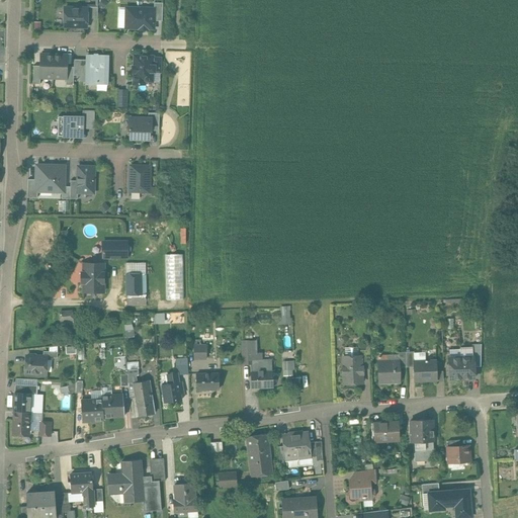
[(163,3),(154,2),(154,8),(155,8),(154,20),(162,21),(163,3)]
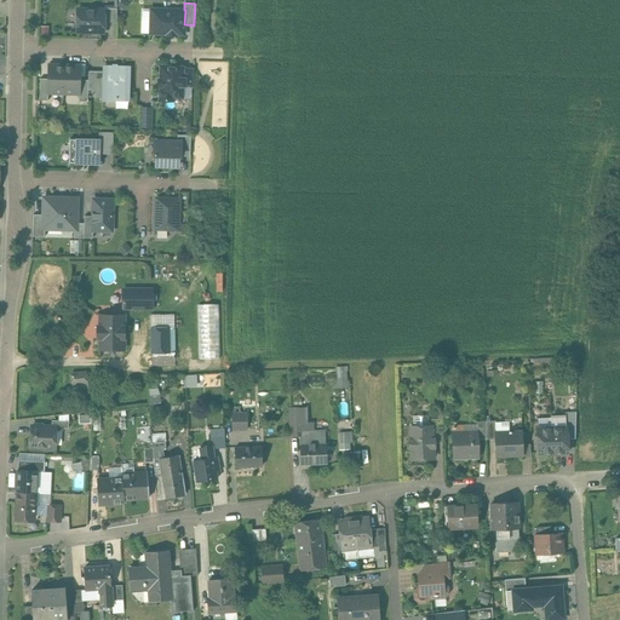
[(118,9),(104,7),(104,10),(105,10),(104,22),(116,23),(118,9)]
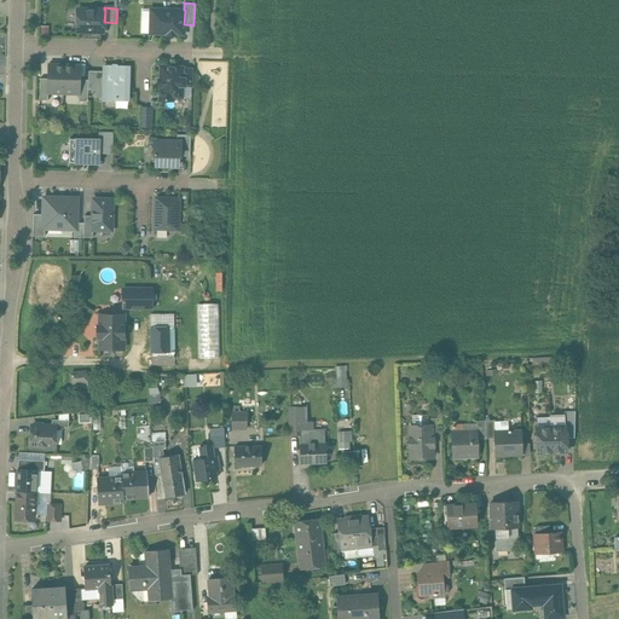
[(104,10),(77,10),(76,32),(104,32),(104,22),(105,10),(104,10)]
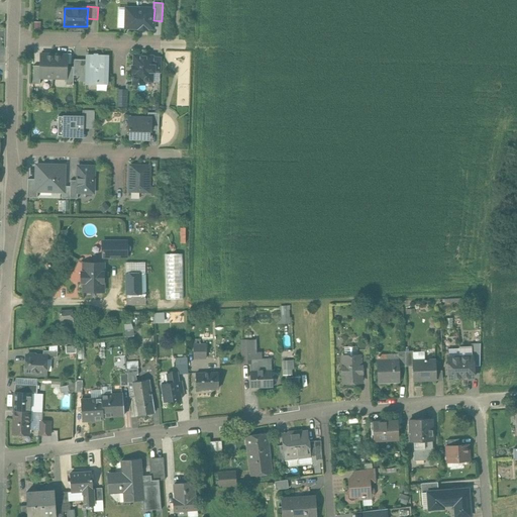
[(153,8),(126,8),(125,28),(139,28),(140,27),(145,27),(146,28),(153,28),(153,20),(154,8),(153,8)]
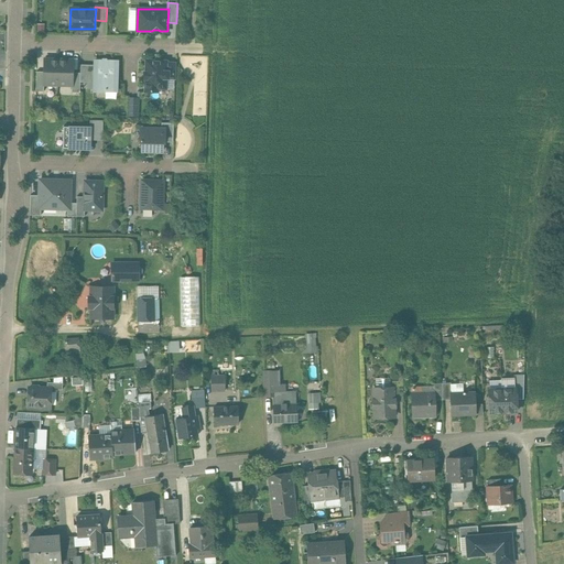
[(58,60),(44,60),(44,72),(44,84),(58,84),(58,60)]
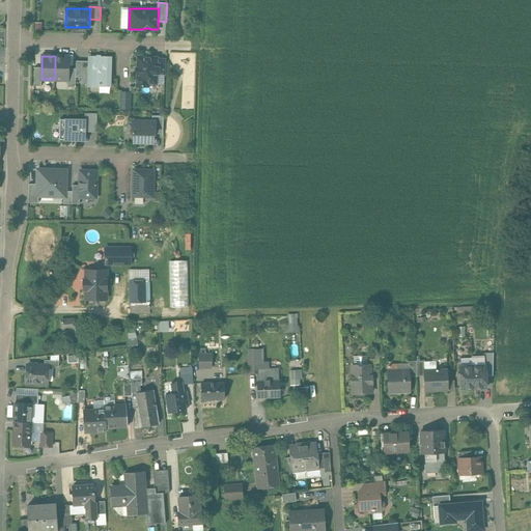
[(68,57),(55,56),(55,79),(67,80),(68,80),(68,68),(68,57)]
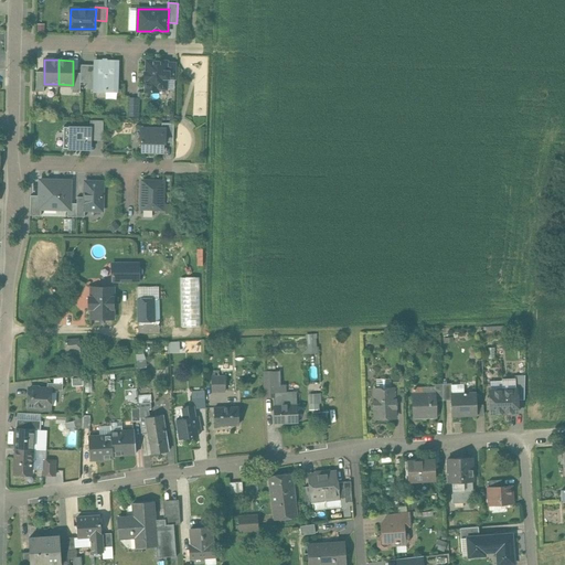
[(118,62),(94,61),(94,65),(94,83),(93,89),(117,91),(118,62)]
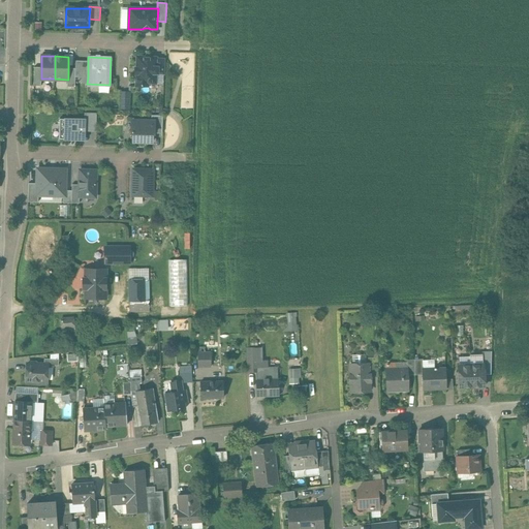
[(156,57),(137,57),(136,68),(135,68),(135,73),(136,73),(136,86),(148,86),(148,83),(155,83),(156,74),(156,58),(156,57)]
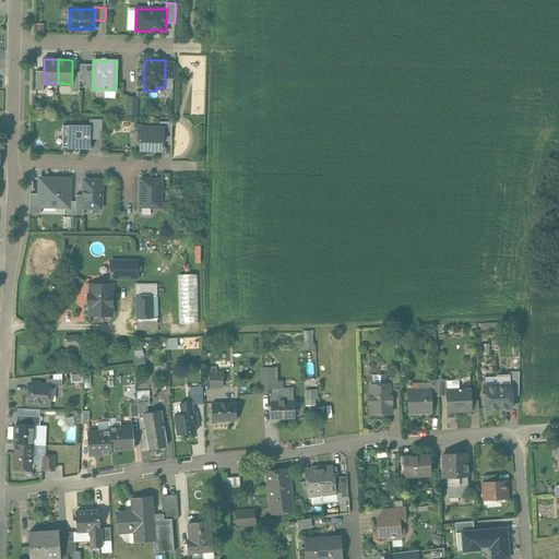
[(174,62),(165,61),(165,79),(174,79),(174,62)]
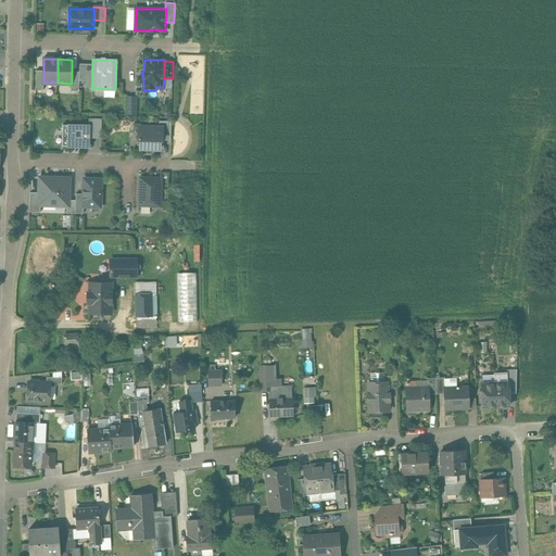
[(92,64),(79,64),(79,72),(79,81),(92,81),(92,64)]
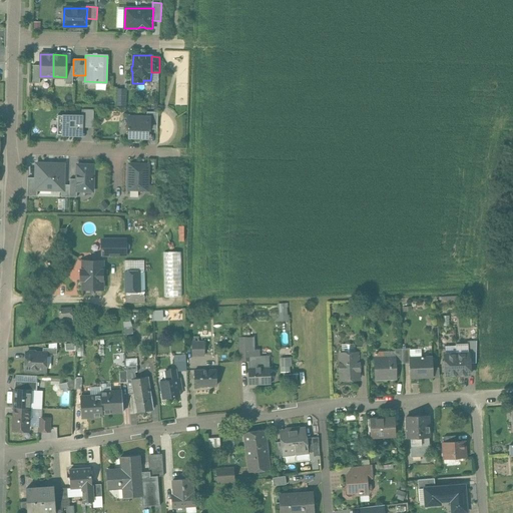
[(126,89),(116,88),(116,105),(125,106),(126,89)]
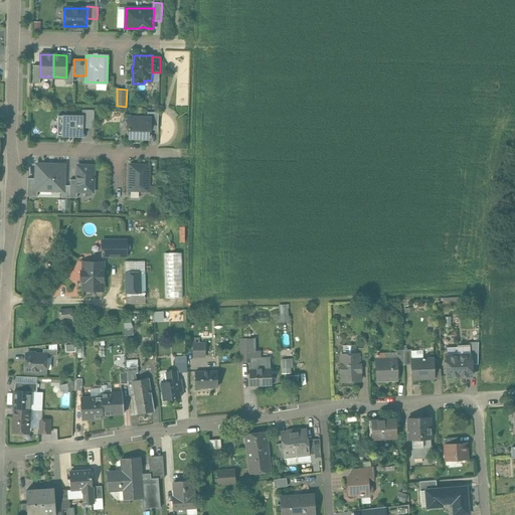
[(94,111),(83,110),(82,128),(94,128),(94,111)]
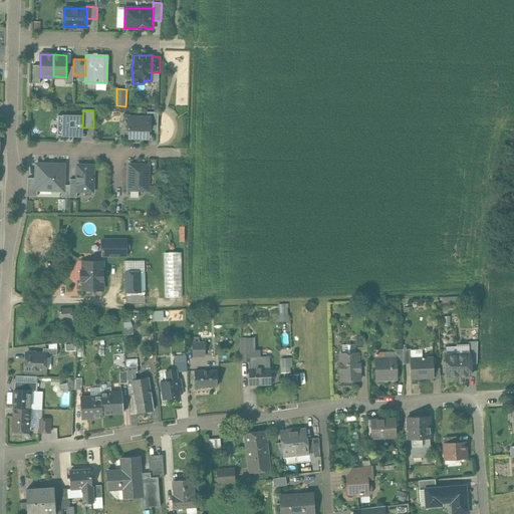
[(159,112),(147,111),(147,117),(150,117),(150,130),(158,130),(159,112)]
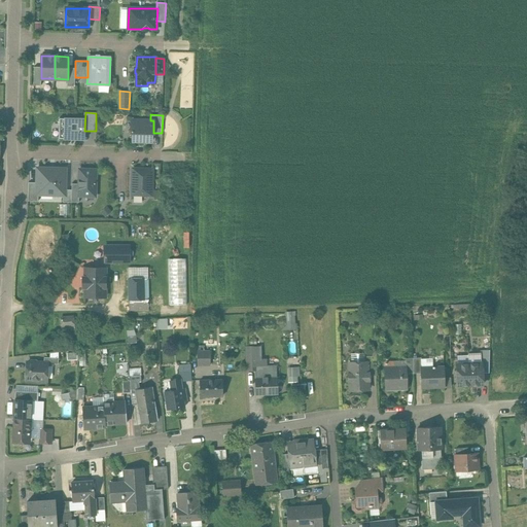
[(83,118),(59,118),(59,139),(83,139),(83,118)]
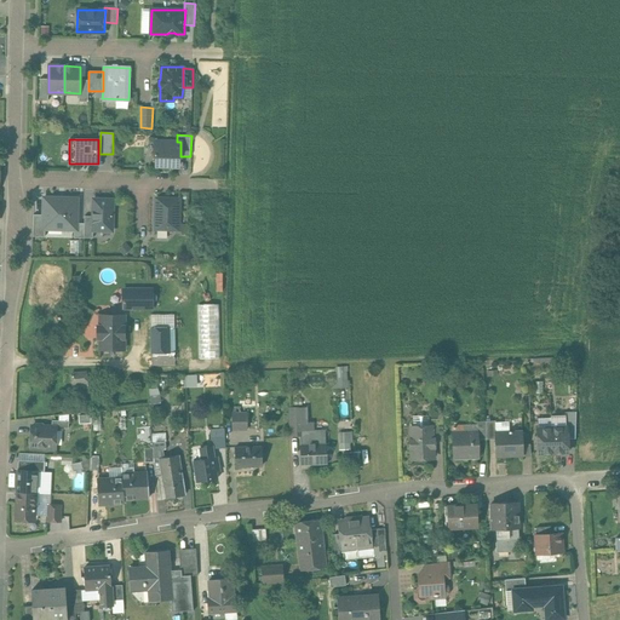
[(177,142),(154,142),(154,156),(156,156),(156,166),(178,166),(179,156),(181,156),(181,142),(177,142)]
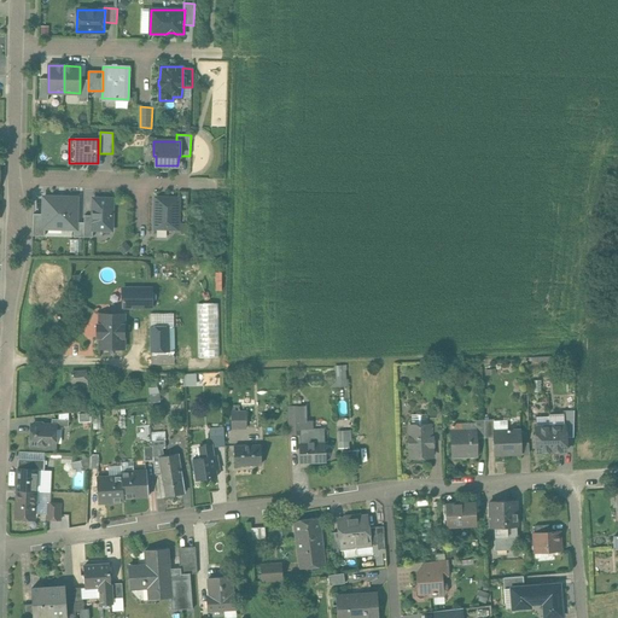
[(44,214),(42,228),(45,228),(74,229),(76,229),(76,222),(77,198),(44,197),(44,214)]
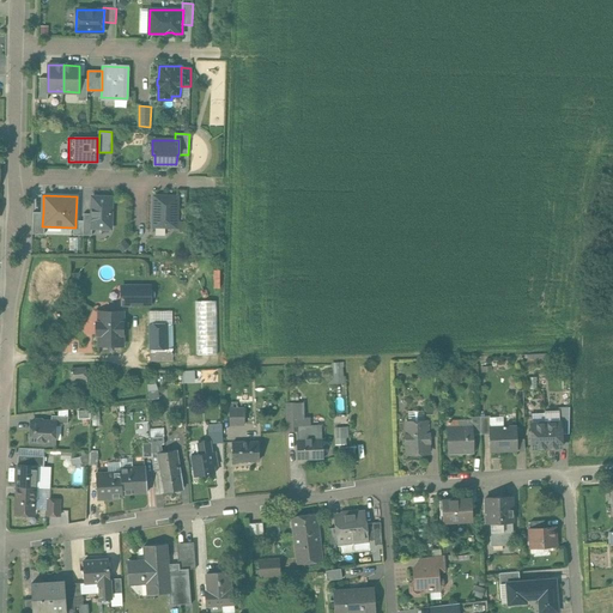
[(111,198),(92,196),(92,213),(91,228),(92,228),(111,229),(111,198)]
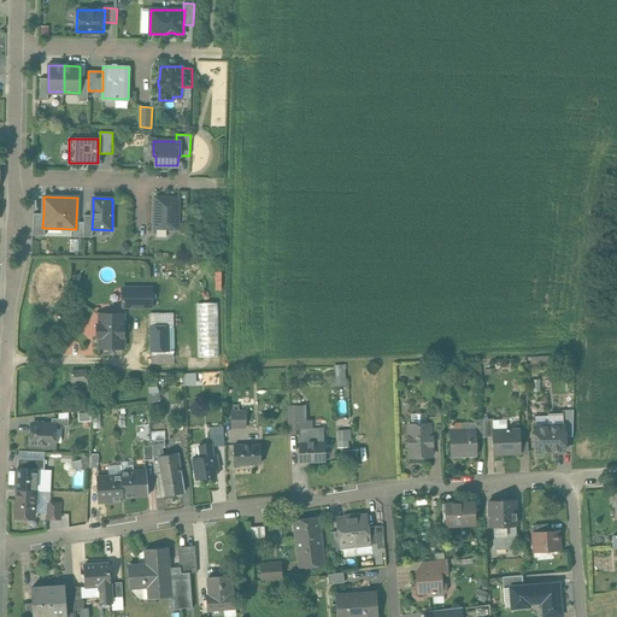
[(178,198),(156,198),(154,228),(177,229),(178,198)]
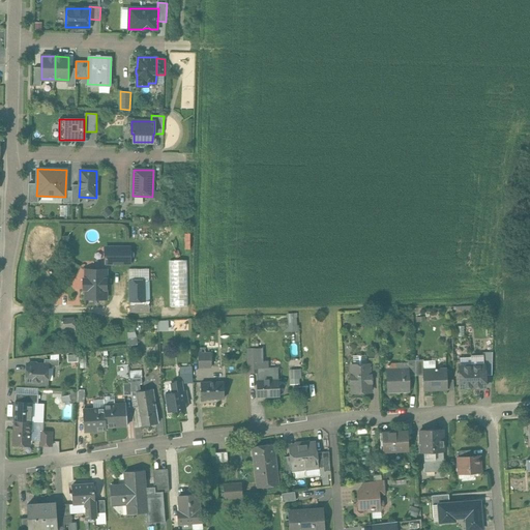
[(36,196),(37,183),(28,183),(28,202),(38,202),(38,196),(36,196)]
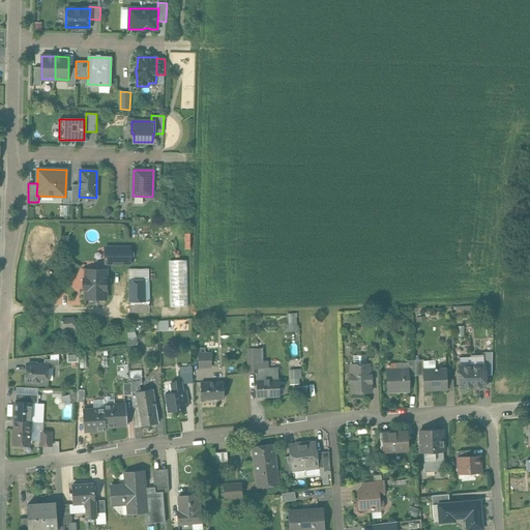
[(71,203),(71,190),(65,190),(65,197),(63,197),(63,203),(71,203)]
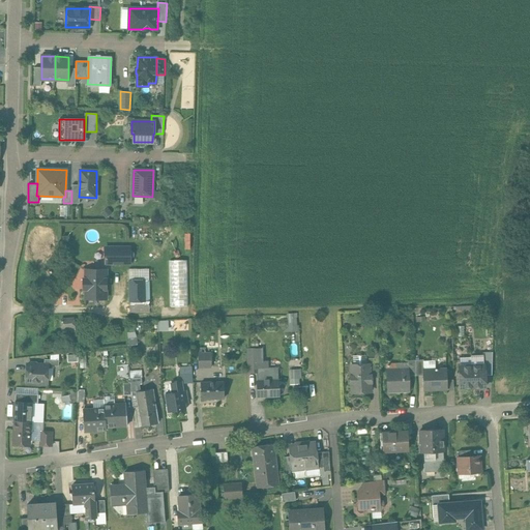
[(130,247),(106,247),(106,263),(130,263),(130,247)]
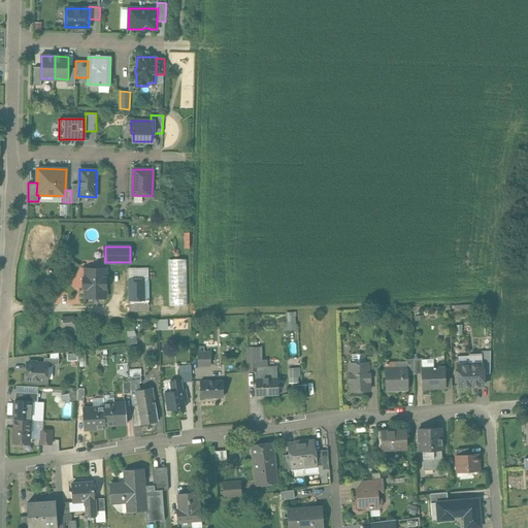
[(186,259),(169,260),(170,304),(187,304),(186,259)]
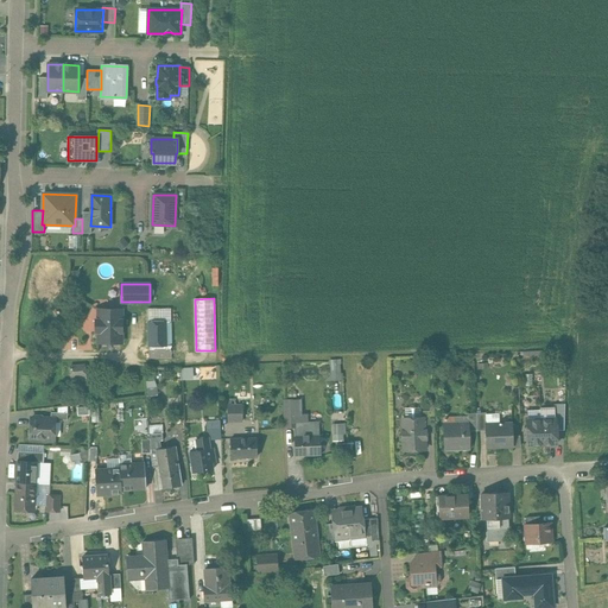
[(121,309),(99,309),(97,321),(95,321),(95,331),(97,331),(97,342),(121,342),(121,309)]
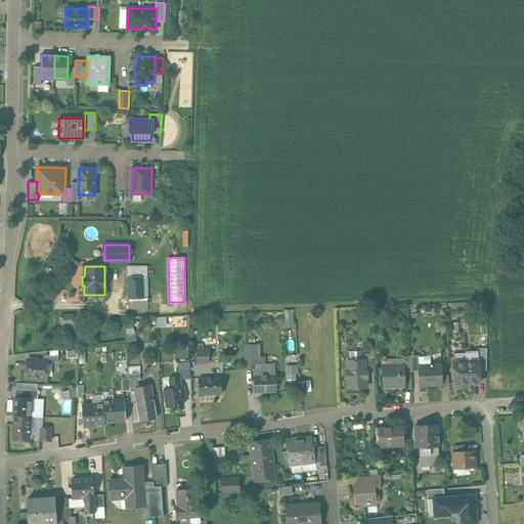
[(144,267),(128,267),(128,277),(142,277),(144,277),(144,267)]
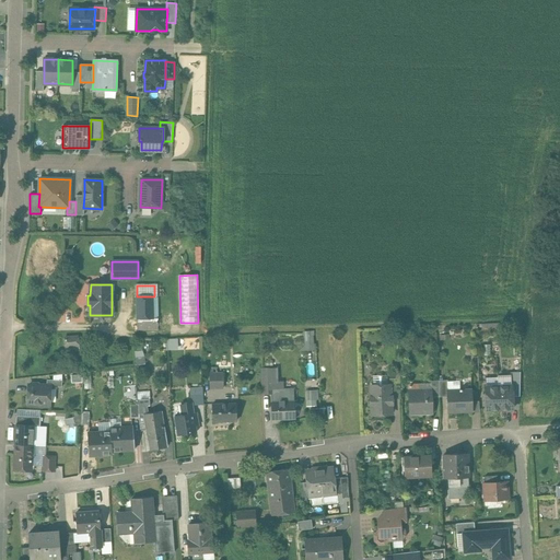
[(152,296),(137,296),(137,318),(158,318),(158,296),(154,296),(152,296)]
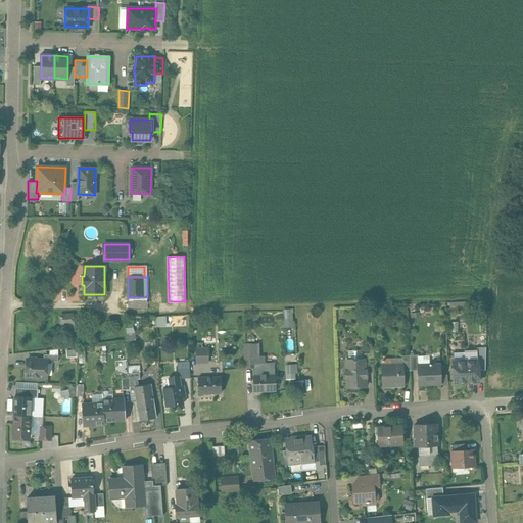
[(147,297),(128,297),(128,307),(147,307),(147,297)]
